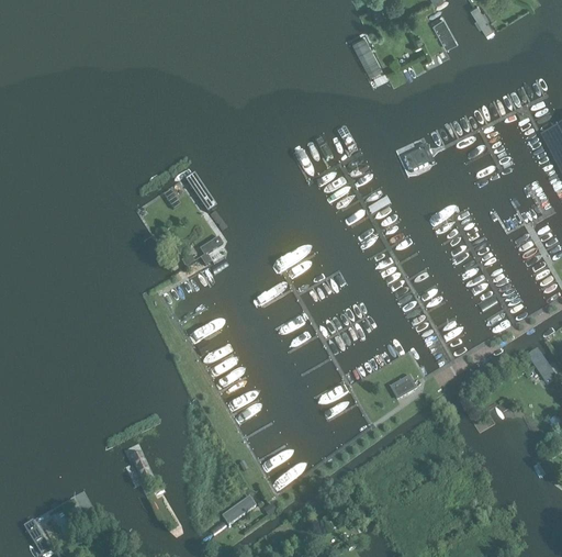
[(441,22),(435,26),(445,43),(451,40),(441,22)]
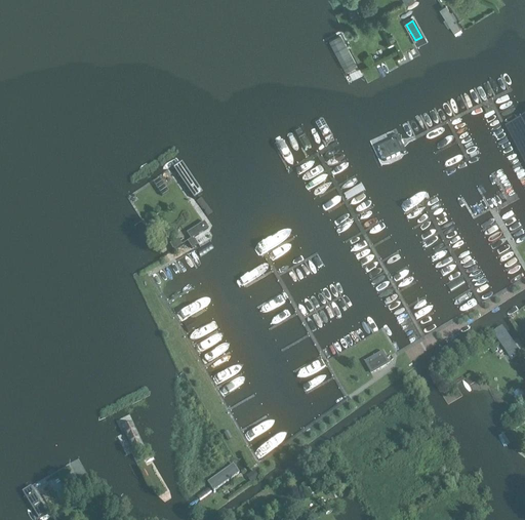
[(330,36),(347,67),(358,61),(341,29),(330,36)]
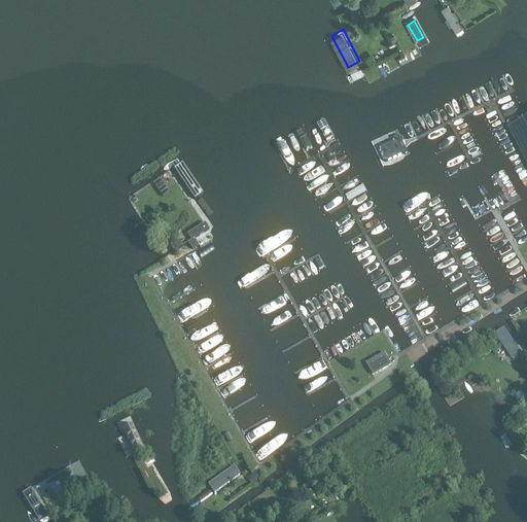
[(526,111),(507,122),(526,159),(526,111)]
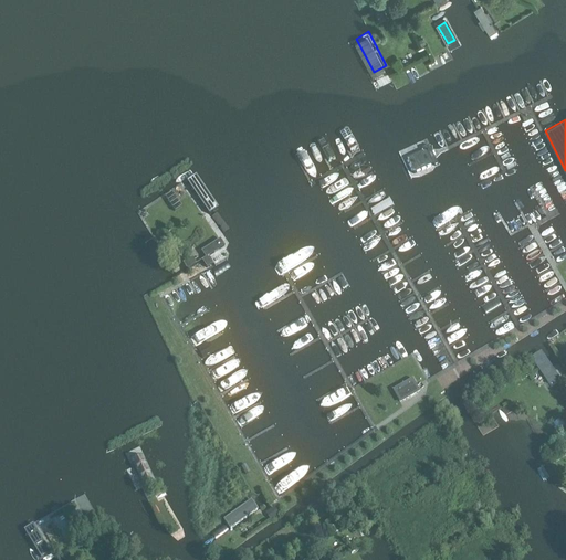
[(413,169),(433,159),(427,146),(407,155),(413,169)]
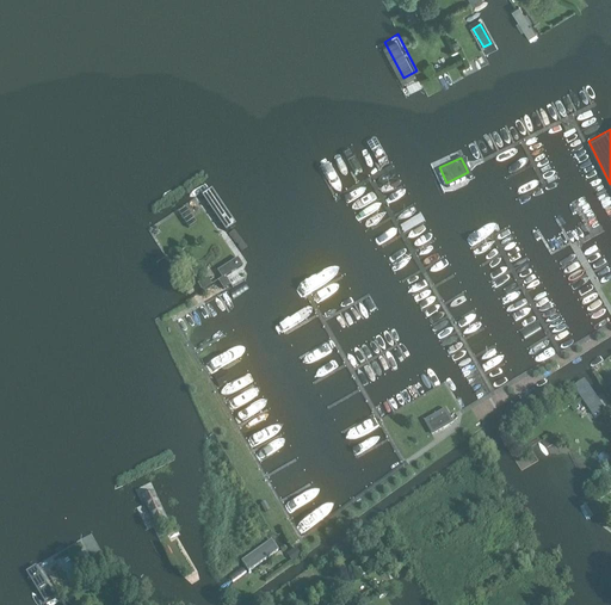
[(211,185),(202,191),(227,228),(236,222),(211,185)]
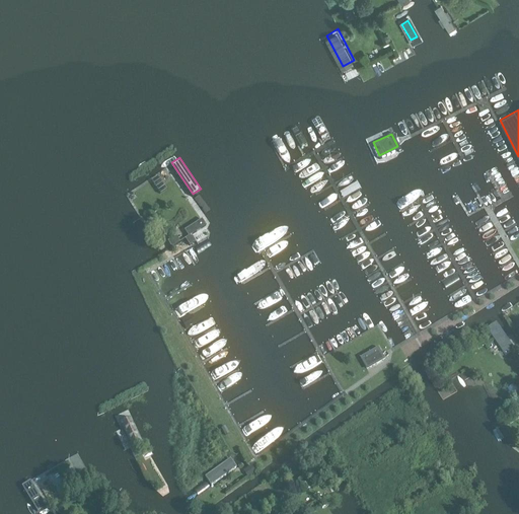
[(160,190),(166,186),(157,172),(151,177),(160,190)]
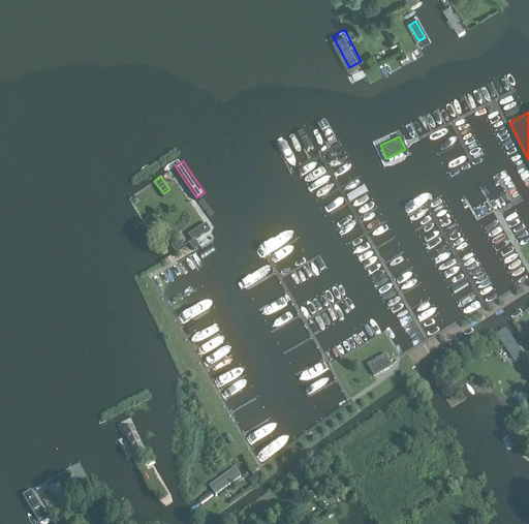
[(192,237),(209,225),(206,219),(188,232),(192,237)]
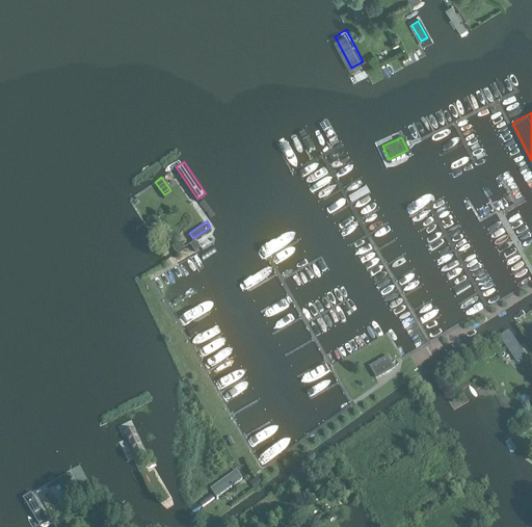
[(176,251),(184,245),(180,238),(171,244),(176,251)]
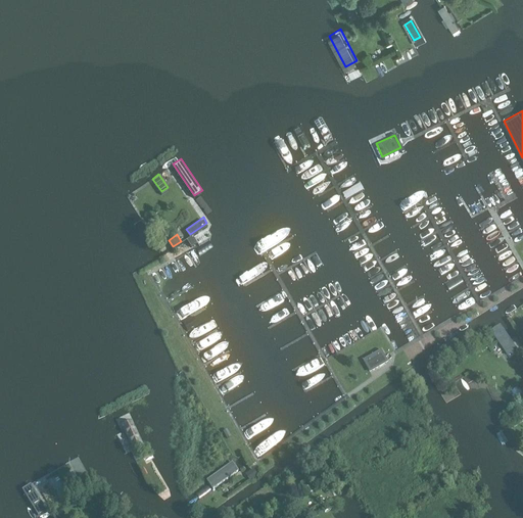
[(196,240),(192,234),(186,238),(191,244),(196,240)]
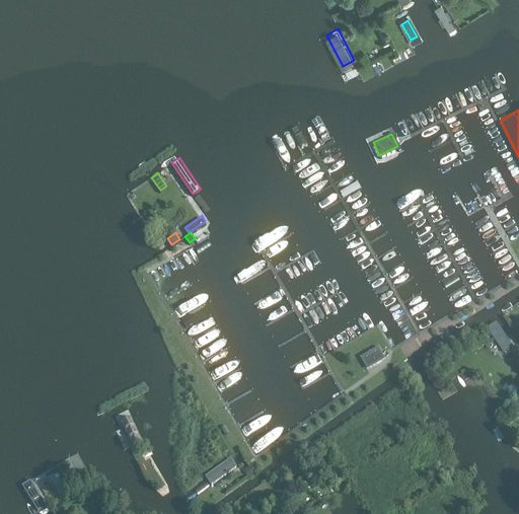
[(487,325),(505,352),(514,345),(496,318),(487,325)]
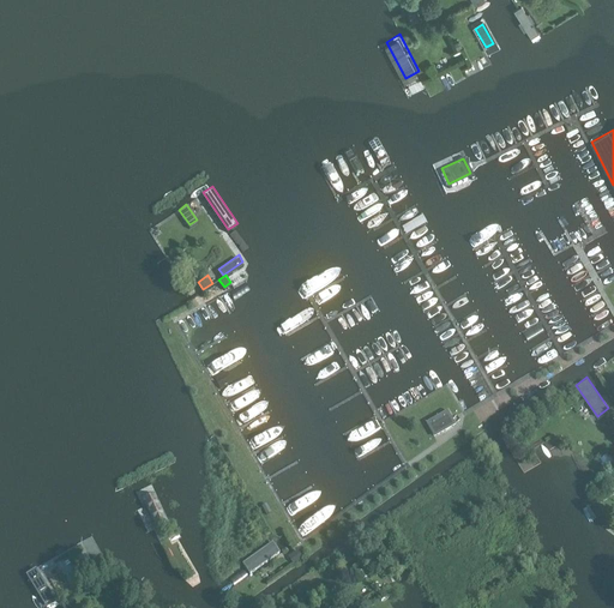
[(426,419),(435,433),(456,420),(447,405),(426,419)]
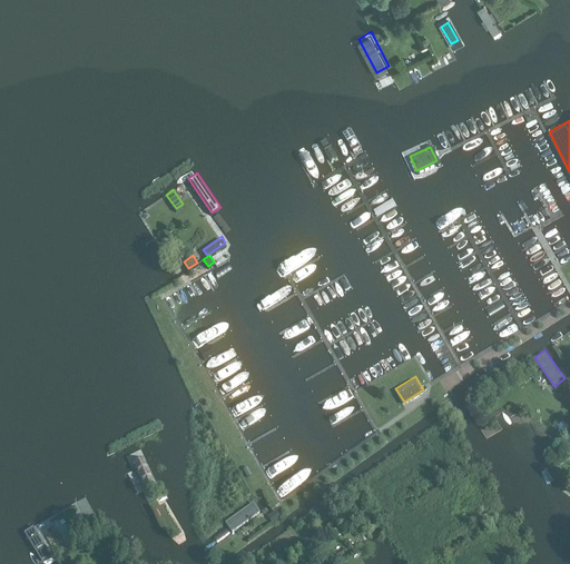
[(141,454),(140,454),(131,458),(144,484),(154,480),(141,454)]
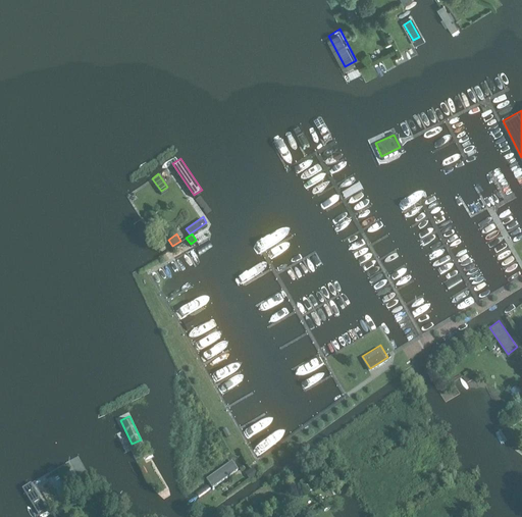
[(230,433),(226,425),(222,427),(226,435),(230,433)]
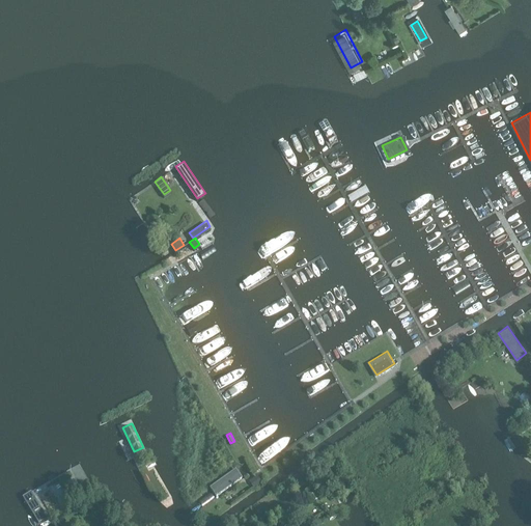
[(235,467),(210,485),(216,493),(242,475),(235,467)]
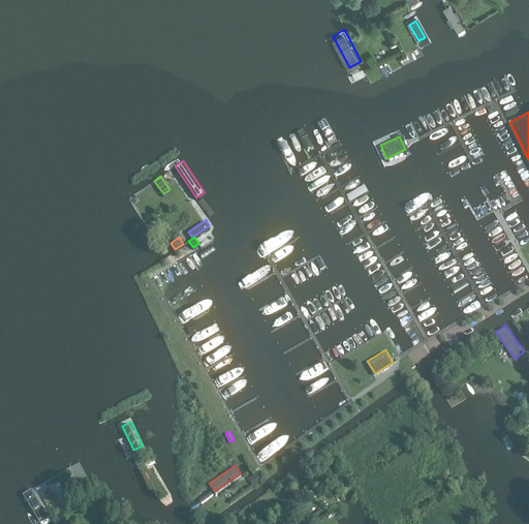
[(252,484),(260,478),(255,471),(248,476),(252,484)]
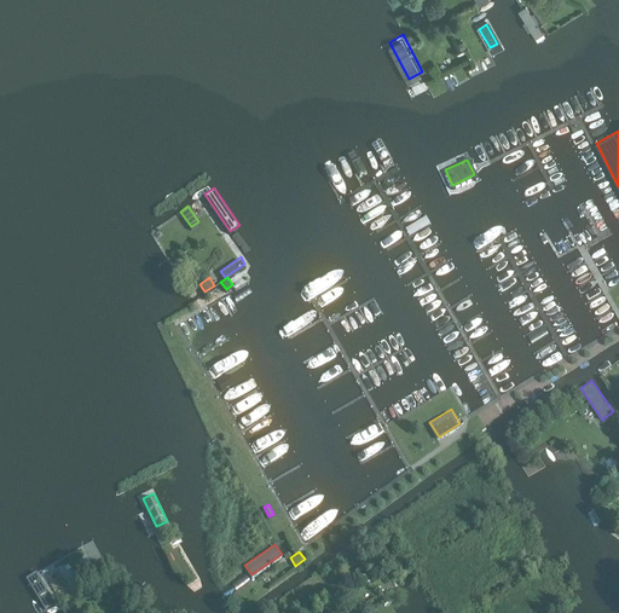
[(40,576),(30,580),(48,609),(57,603),(40,576)]
